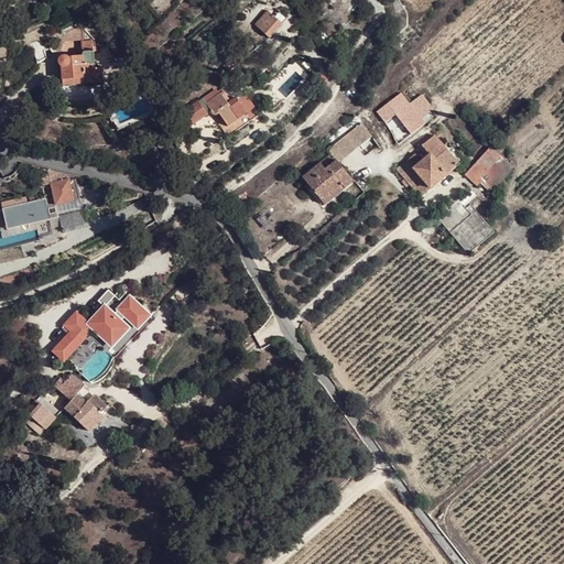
[(256,24),(271,39),(283,24),(282,23),(286,19),(278,11),(273,15),(269,12),(256,24)]
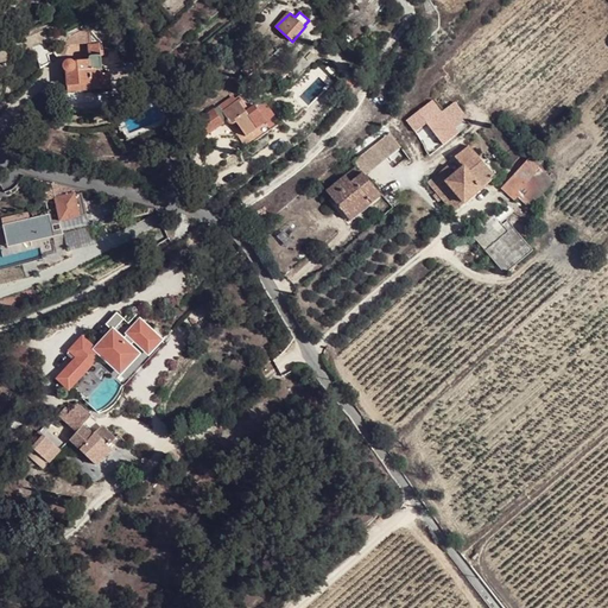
[(67,45),(89,43),(88,30),(83,31),(65,38),(67,45)]
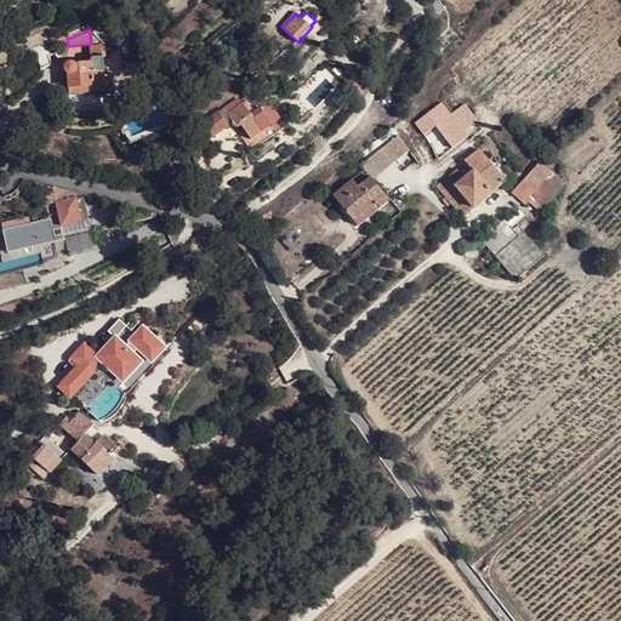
[(103,57),(107,57),(106,52),(102,52),(102,44),(91,46),(92,62),(77,63),(75,63),(73,62),(72,62),(69,62),(67,64),(66,66),(64,67),(66,69),(63,69),(63,75),(68,74),(70,93),(113,91),(112,75),(106,77),(103,57)]
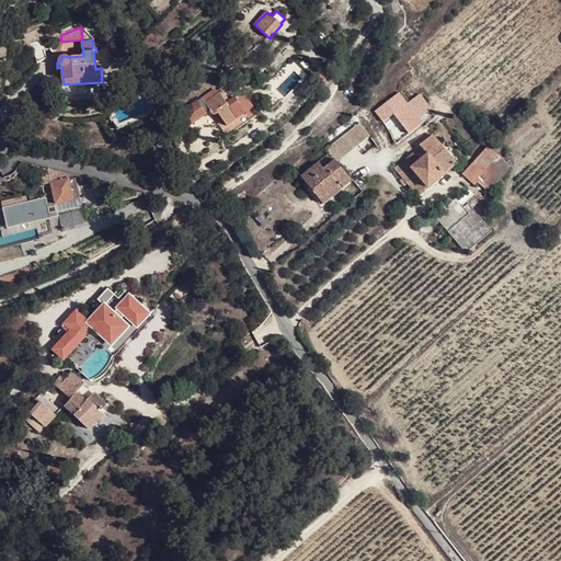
[(37,63),(46,58),(38,43),(30,48),(37,63)]
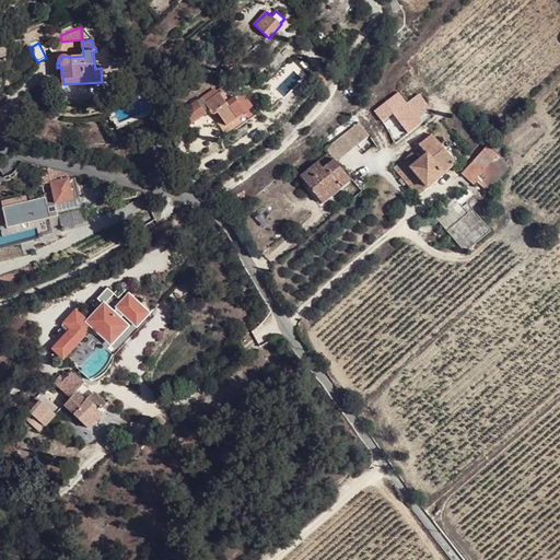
[(228,72),(235,65),(231,59),(223,66),(228,72)]
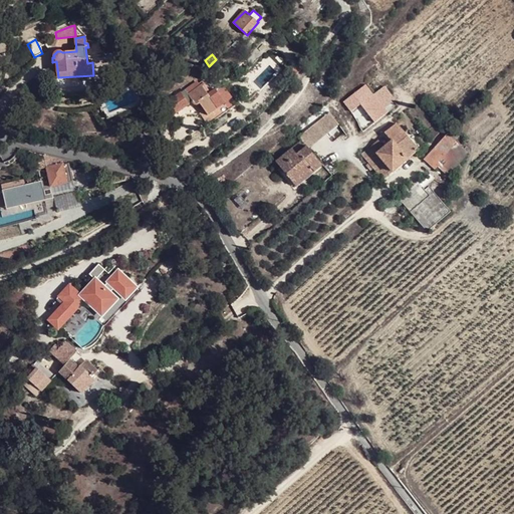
[(351,78),(357,84),(362,79),(356,74),(351,78)]
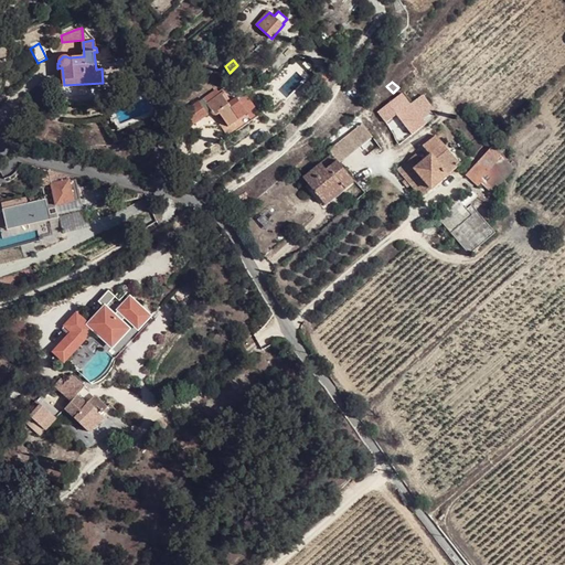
[(247,113),(237,99),(233,103),(224,89),(219,93),(221,95),(209,104),(213,110),(212,112),(212,114),(213,115),(214,115),(215,116),(217,116),(219,115),(221,114),(228,126),(247,113)]
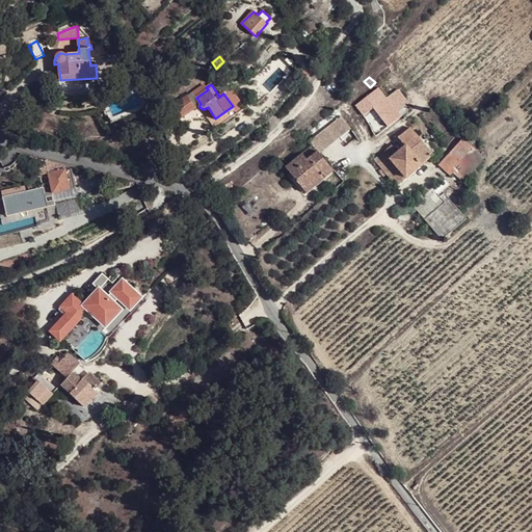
[(373,108),(389,127),(401,116),(388,99),(378,88),(354,106),(363,116),(373,108)]
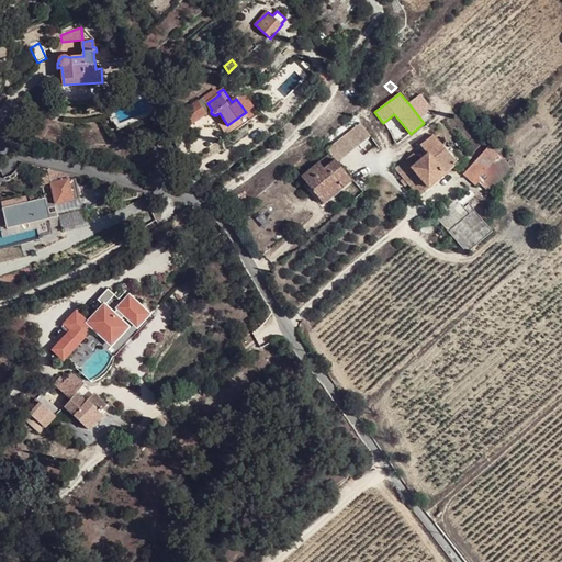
[(409,104),(424,123),(435,114),(420,94),(409,104)]
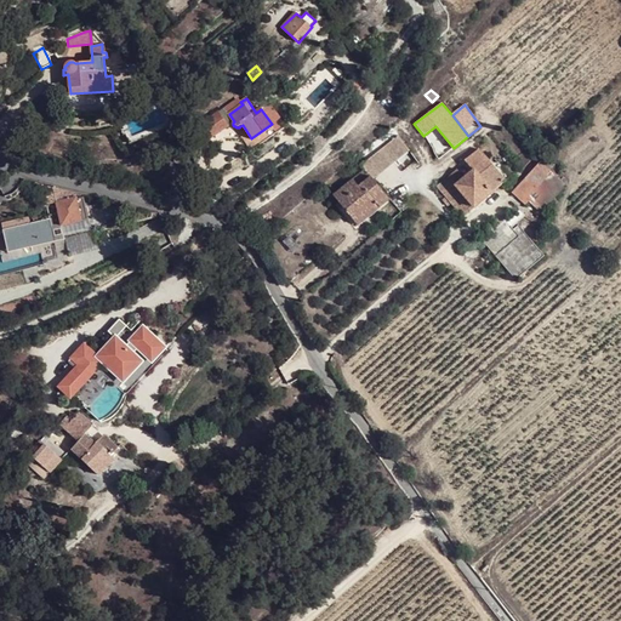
[(272,124),(281,118),(274,108),(268,112),(266,106),(261,109),(272,124)]
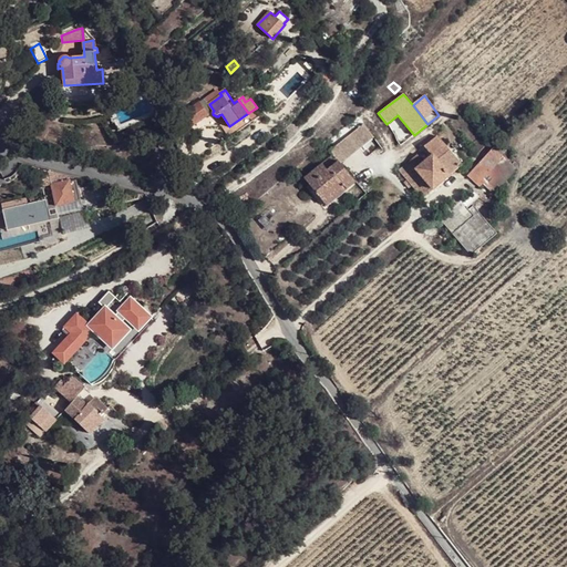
[(254,121),(261,114),(257,107),(248,113),(254,121)]
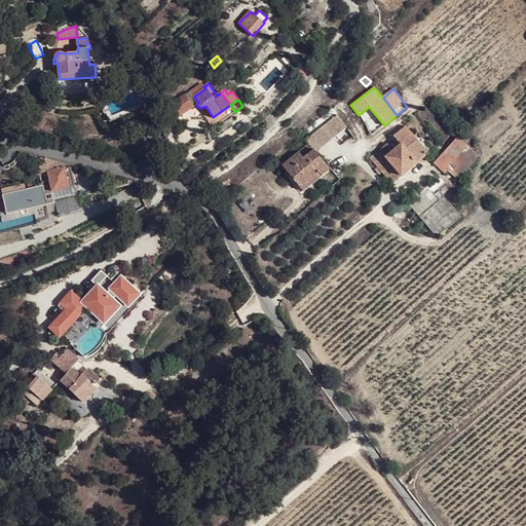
[(455,126),(461,119),(457,115),(450,120),(455,126)]
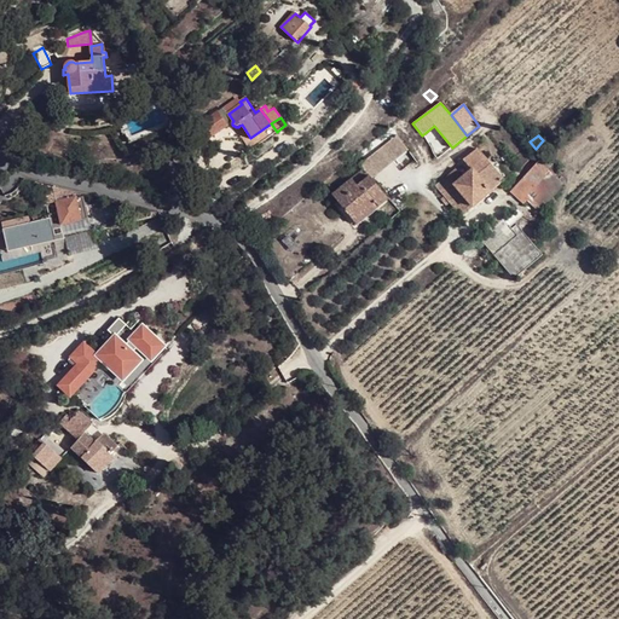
[(526,148),(513,161),(520,169),(532,157),(531,155),(533,154),(531,150),(528,151),(526,148)]
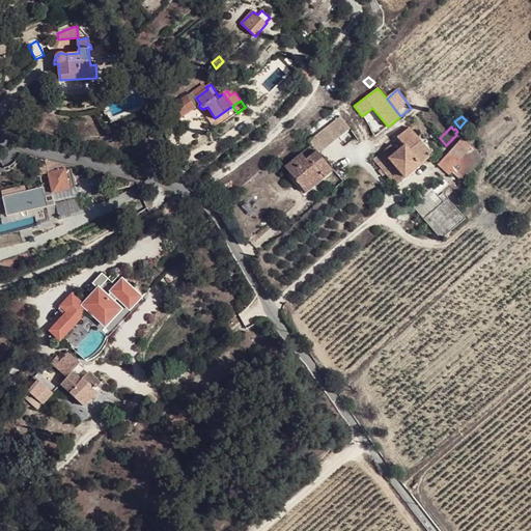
[(432,155),(421,141),(410,128),(397,138),(401,143),(399,145),(401,148),(397,152),(391,145),(373,160),(395,186),(432,155)]
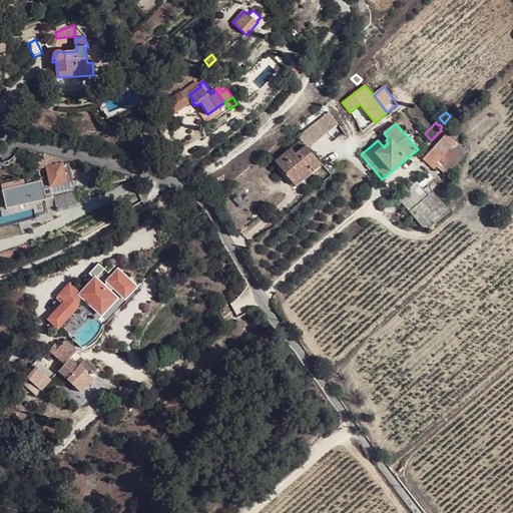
[(412,132),(407,136),(418,149),(423,145),(412,132)]
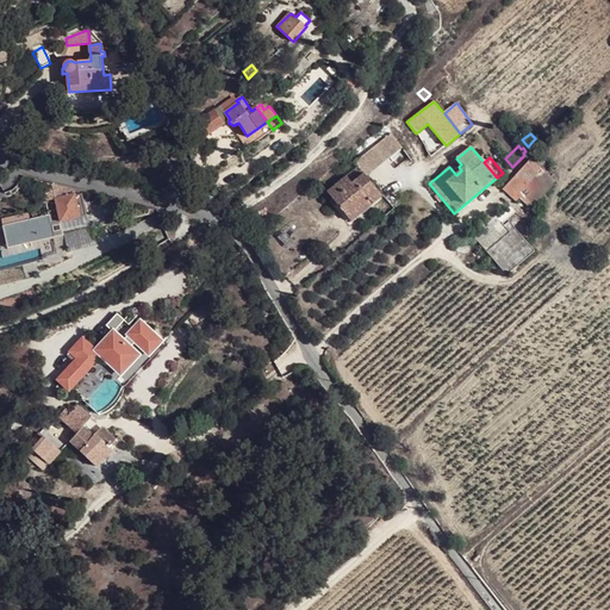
[(533,160),(504,190),(516,201),(520,198),(517,195),(542,169),(533,160)]
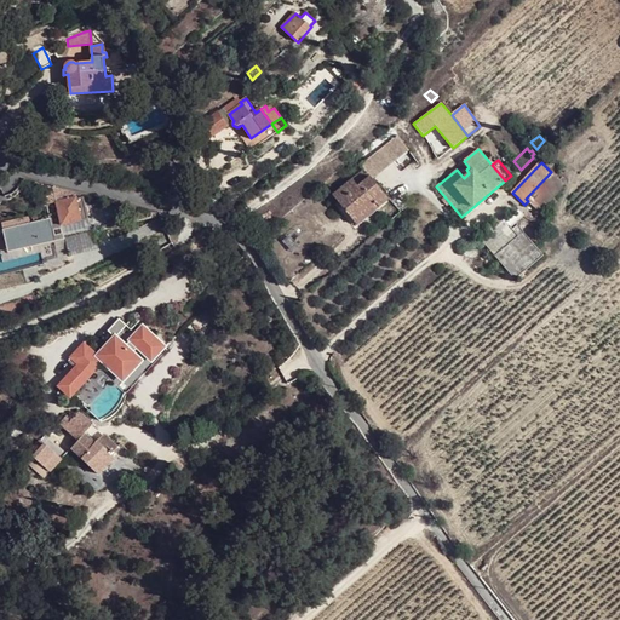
[(373,200),(379,207),(390,199),(365,168),(333,195),(351,218),(373,200)]
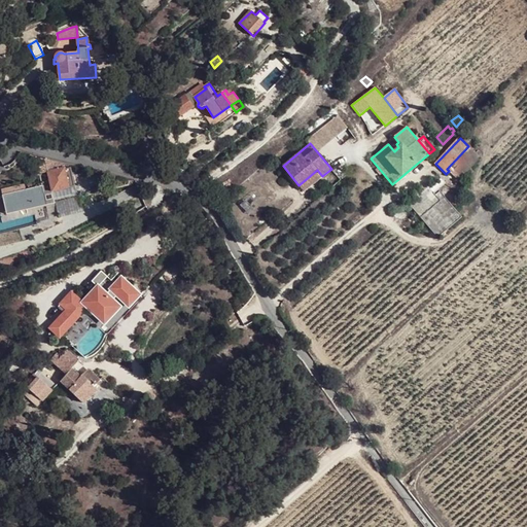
[(447,169),(449,171),(459,180),(481,156),(468,146),(447,169)]
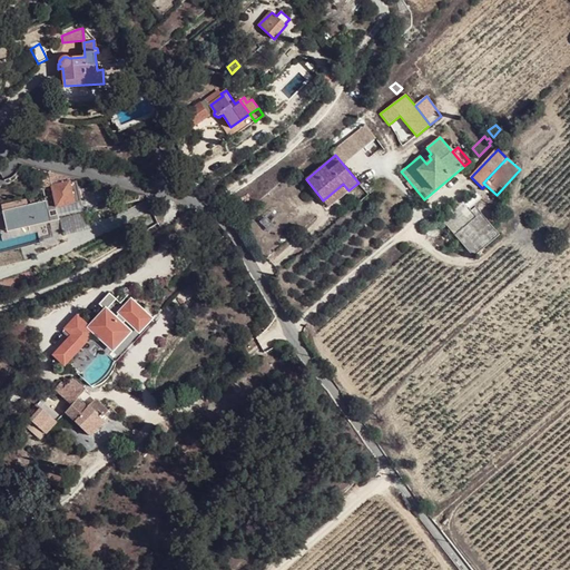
[(70,177),(49,172),(52,189),(57,207),(76,203),(70,177)]
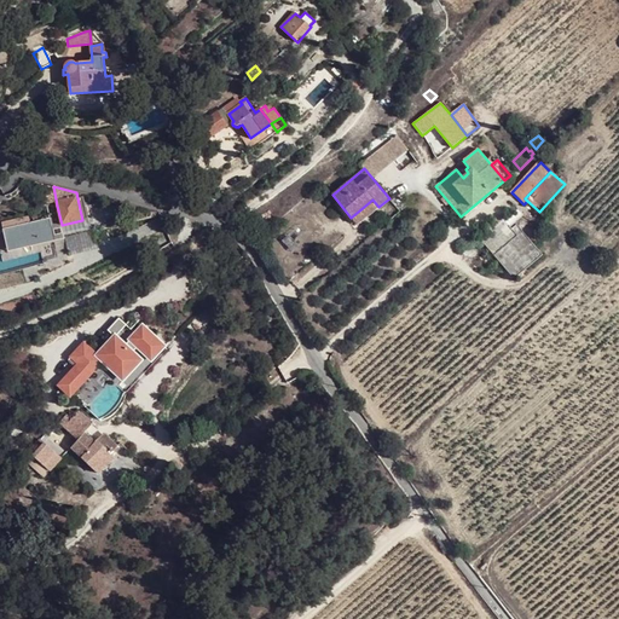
[(357,225),(379,207),(372,200),(351,218),(357,225)]
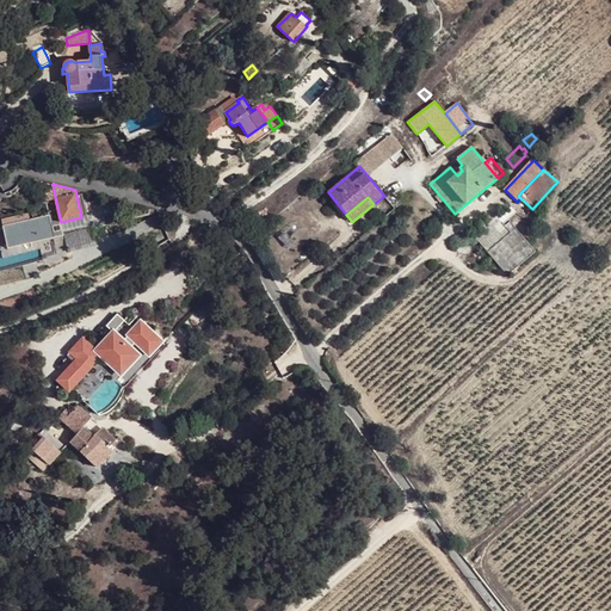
[(498,217),(475,236),(488,252),(512,233),(506,228),(504,224),(498,217)]
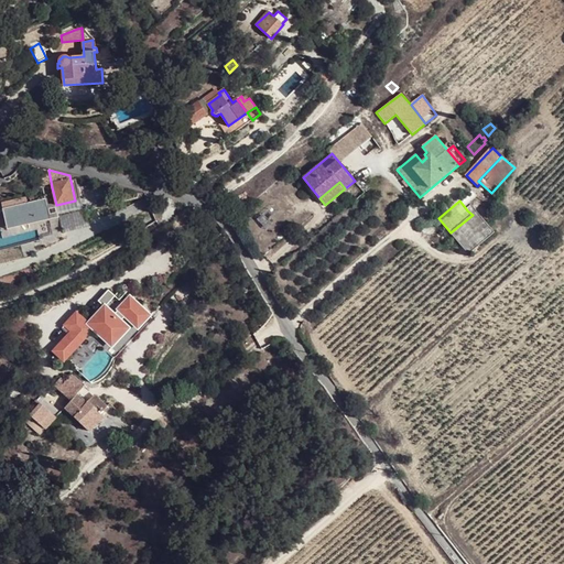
[(473,215),(451,232),(468,253),(494,231),(472,207),(467,210),(473,215)]
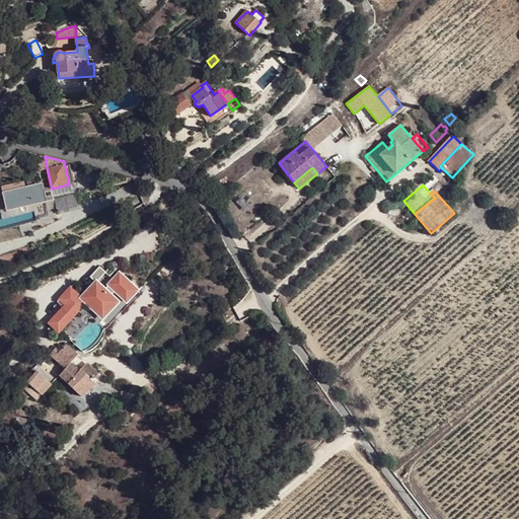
[(31,210),(7,216),(8,222),(32,216),(31,210)]
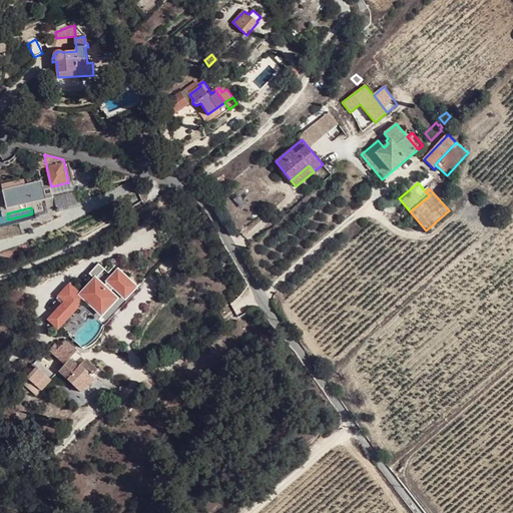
[(59,329),(86,300),(103,315),(110,308),(114,312),(120,305),(119,304),(138,284),(125,272),(129,267),(122,261),(103,280),(96,274),(80,291),(69,281),(56,295),(62,300),(46,317),(59,329)]
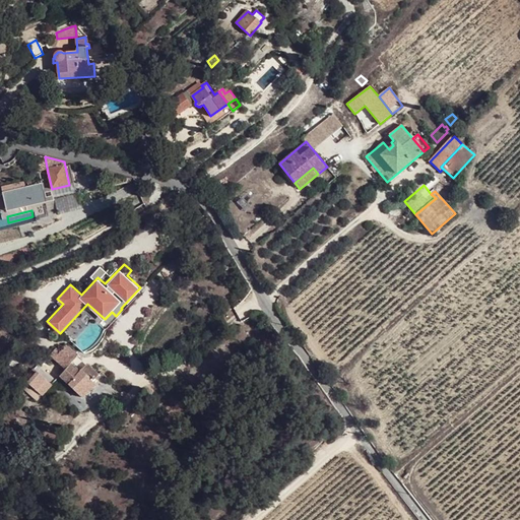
[(67,345),(60,351),(64,355),(58,361),(66,369),(72,363),(74,364),(81,355),(76,351),(75,351),(67,345)]
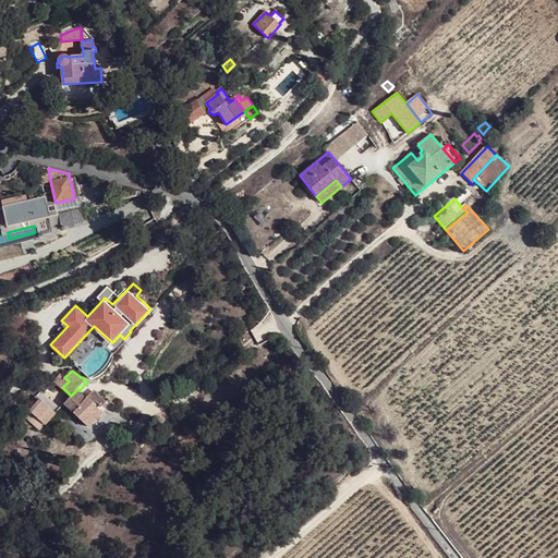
[(64,377),(61,374),(56,379),(62,387),(69,381),(64,377)]
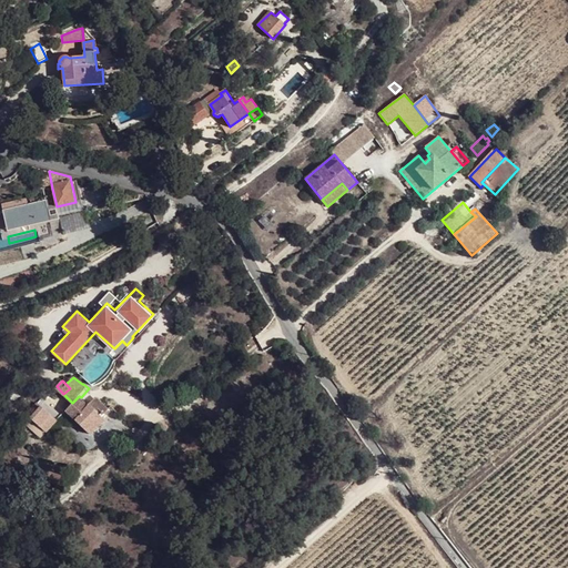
[(93,398),(89,404),(81,397),(79,396),(72,403),(64,411),(90,434),(104,419),(101,416),(105,412),(104,409),(107,407),(100,401),(93,398)]
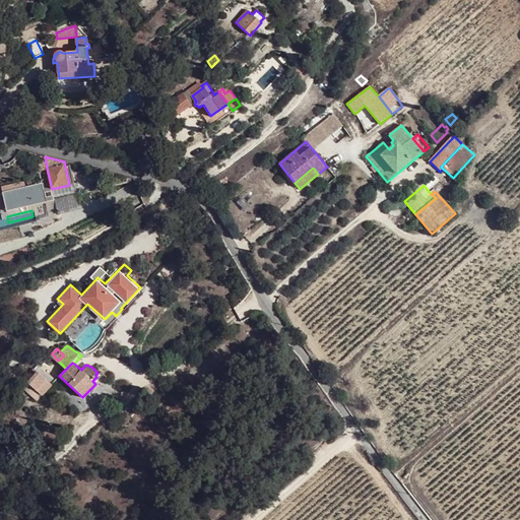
[(42,395),(52,385),(34,369),(24,379),(27,381),(22,386),(35,398),(39,393),(42,395)]
